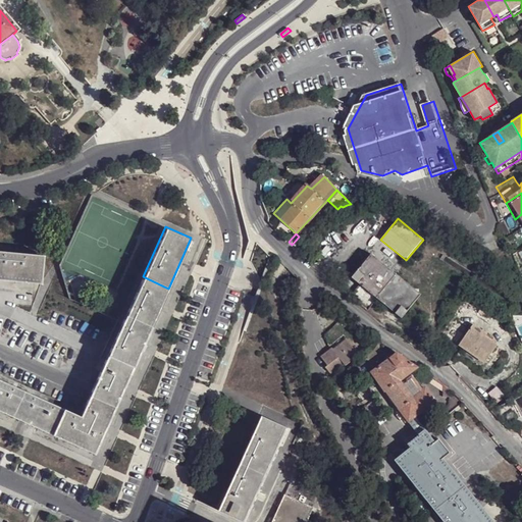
[(361,311),(378,293),(400,270),(374,249),(354,272),(359,276),(343,296),(361,311)]
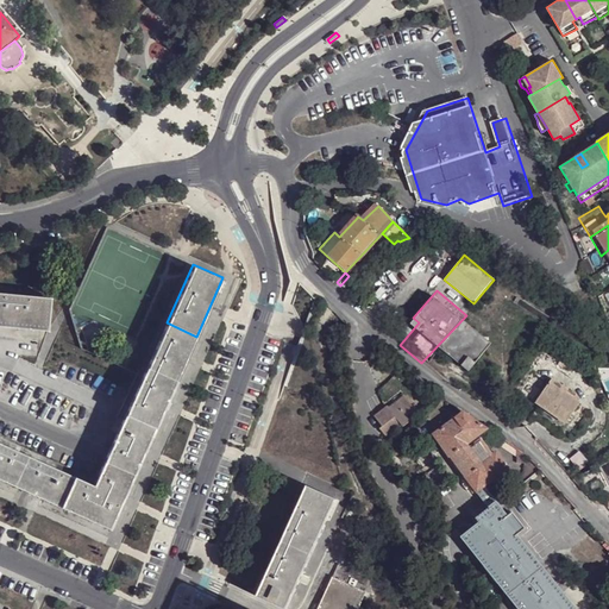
[(0,292),(0,325),(48,330),(51,297),(0,292)]
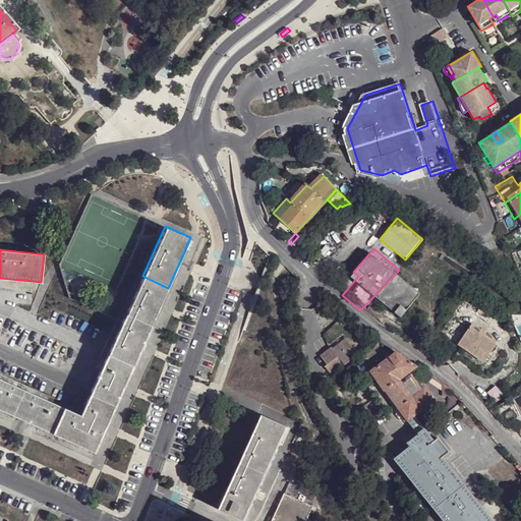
[(271,272),(274,275),(277,278),(285,269),(281,266),(279,264),(271,272)]
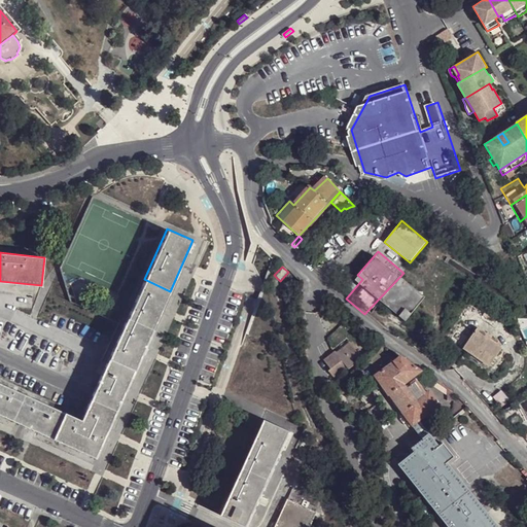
[(408,316),(429,293),(403,273),(382,295),(408,316)]
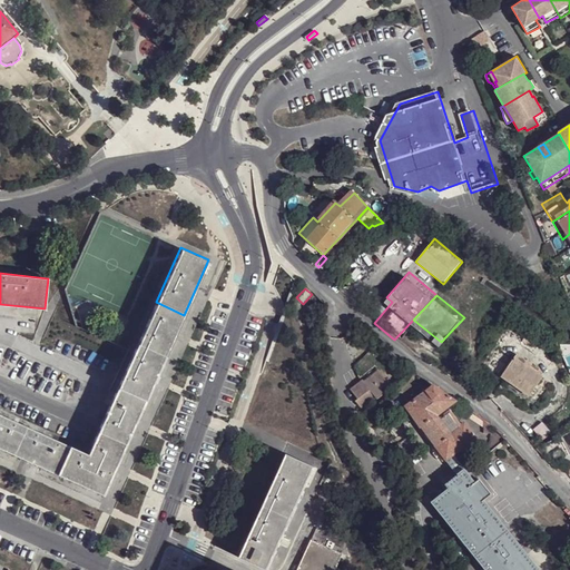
[(184,315),(156,302),(136,345),(165,357),(184,315)]
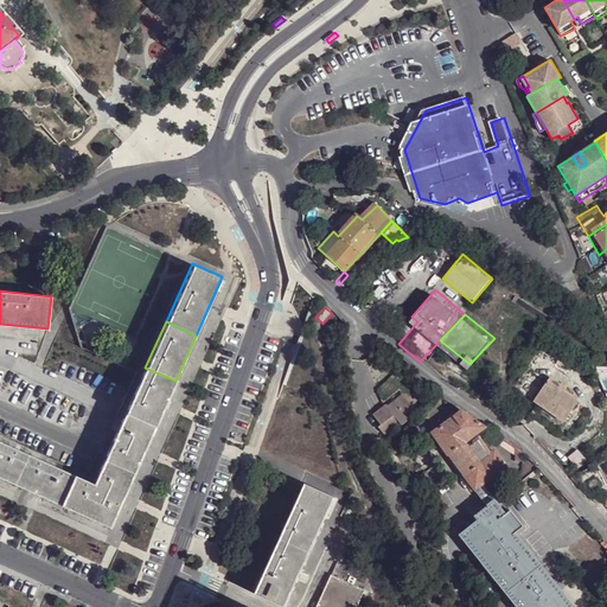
[(176,381),(145,368),(123,415),(153,429),(176,381)]
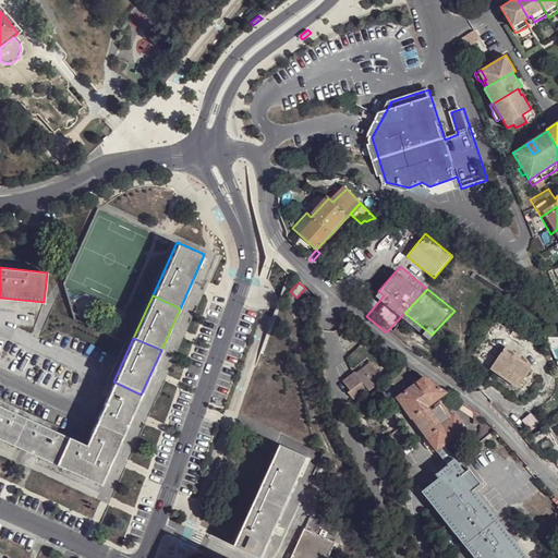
[(508,343),(493,365),(521,381),(534,363),(520,354),(522,350),(508,343)]
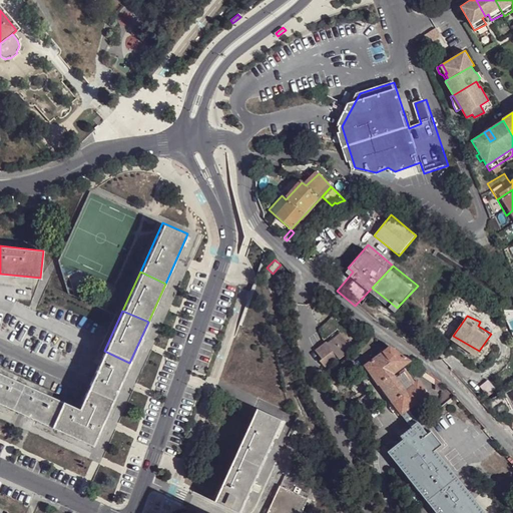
[(328,344),(318,352),(324,361),(322,363),(326,370),(332,366),(340,360),(341,362),(355,351),(343,335),(329,346),(328,344)]
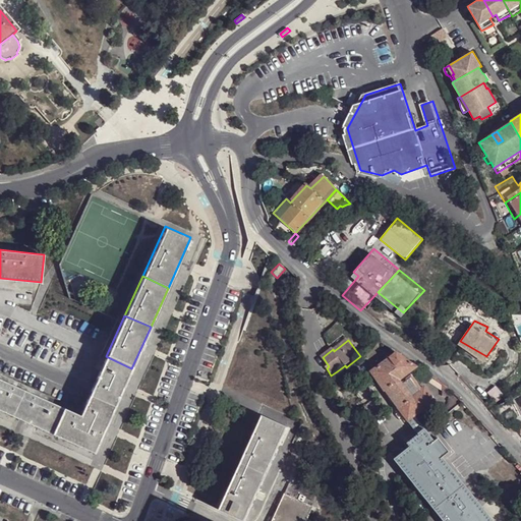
[(400,381),(417,367),(396,353),(371,371),(385,391),(386,390),(400,381)]
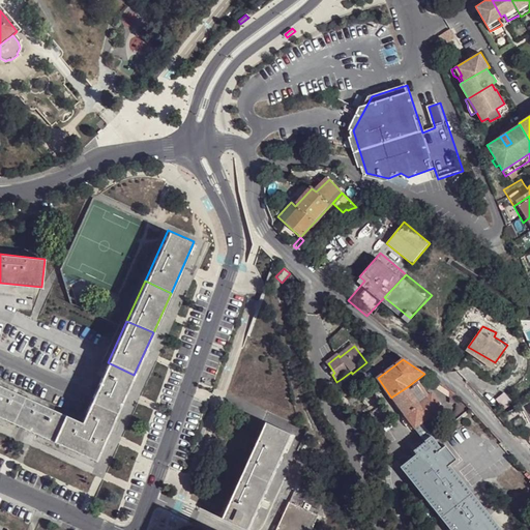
[(134,375),(108,362),(89,404),(115,416),(134,375)]
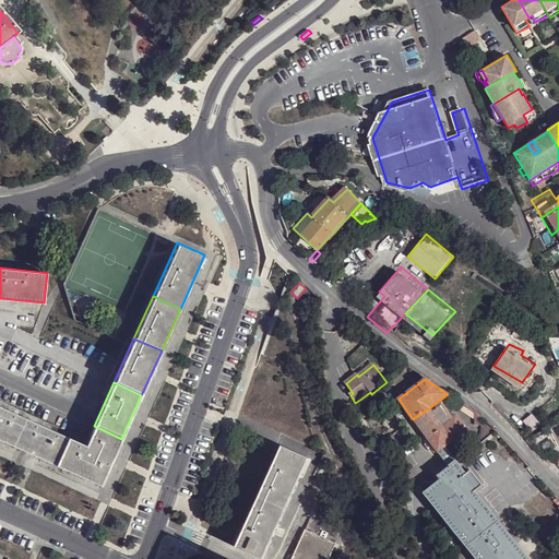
[(30,419),(0,405),(0,440),(18,448),(30,419)]
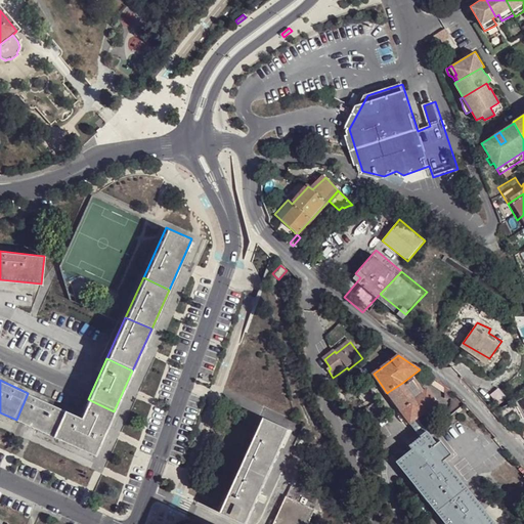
[(435,402),(427,389),(423,391),(413,380),(404,386),(402,383),(388,392),(401,410),(408,421),(409,423),(418,416),(435,402)]
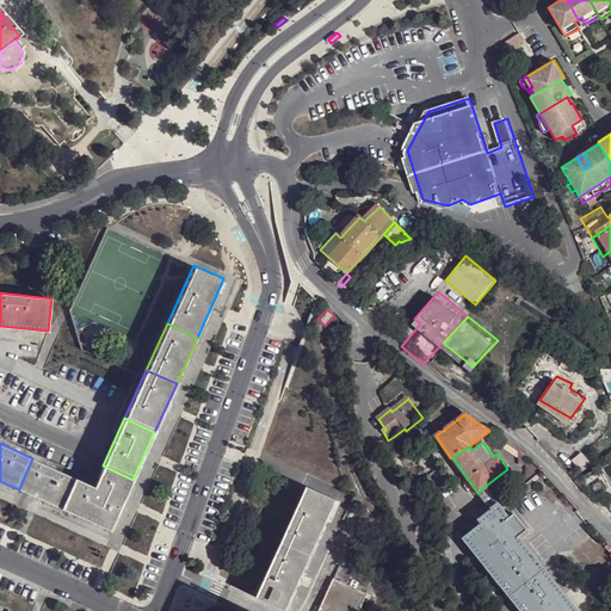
[(79,479),(32,458),(19,489),(65,511),(79,479)]
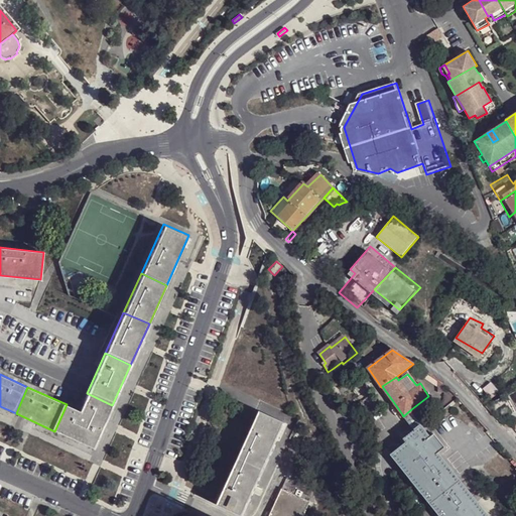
[(112,405),(87,393),(80,410),(67,404),(54,431),(93,447),(112,405)]
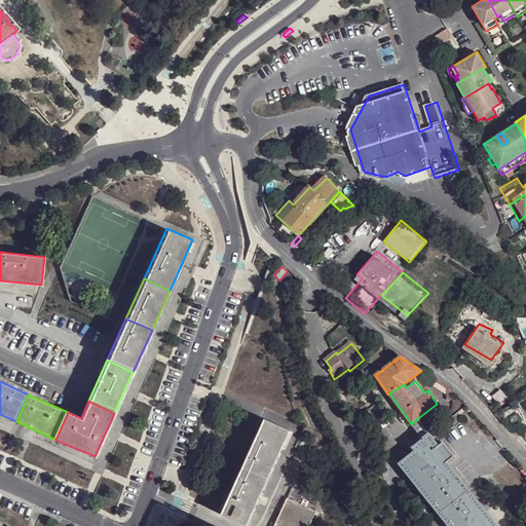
[(403,412),(400,414),(407,424),(410,422),(403,412)]
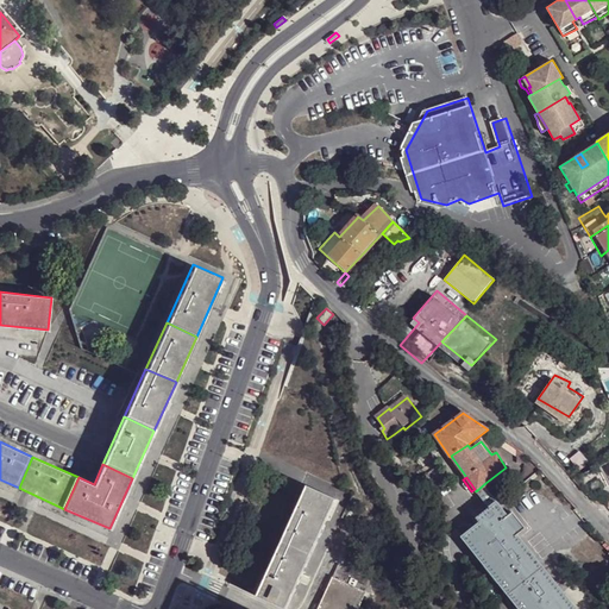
[(485,483),(476,491),(489,509),(498,502),(496,498),(485,483)]
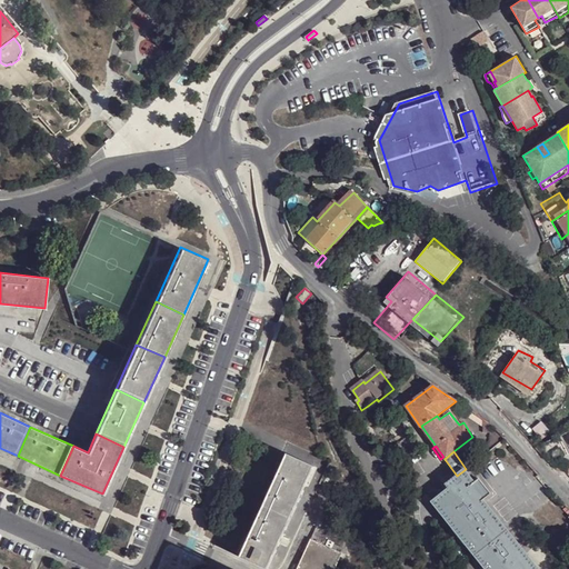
[(286,453),(261,508),(290,521),(315,467),(286,453)]
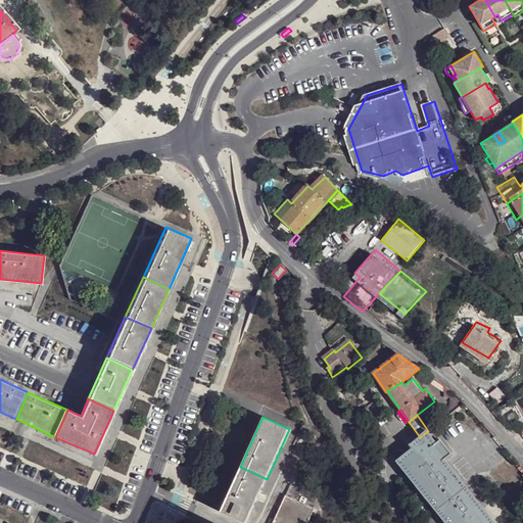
[(492,522),(444,460),(450,455),(441,442),(434,432),(443,425),(438,419),(426,428),(428,431),(420,437),(409,445),(412,449),(396,462),(444,522),(492,522)]
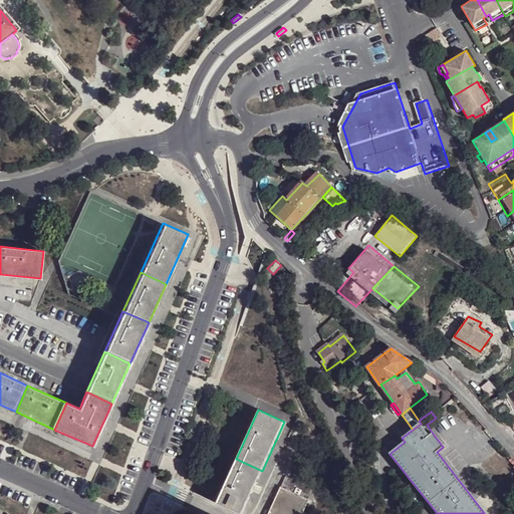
[(427,425),(434,435),(435,431),(434,426),(435,422),(436,418),(427,425)]
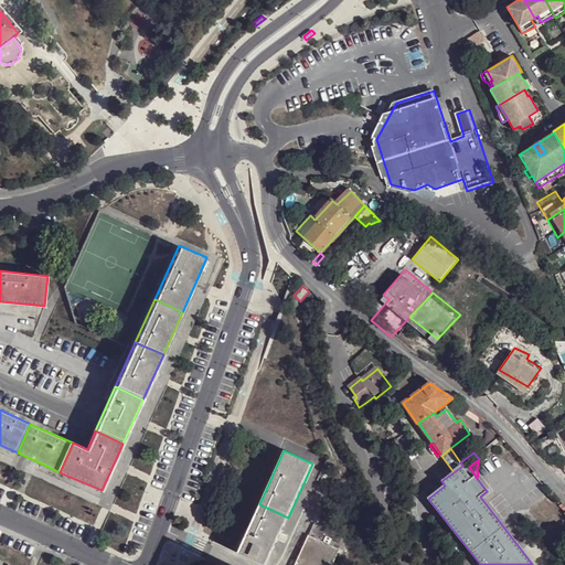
[(374,465),(381,478),(387,475),(382,461),(374,465)]
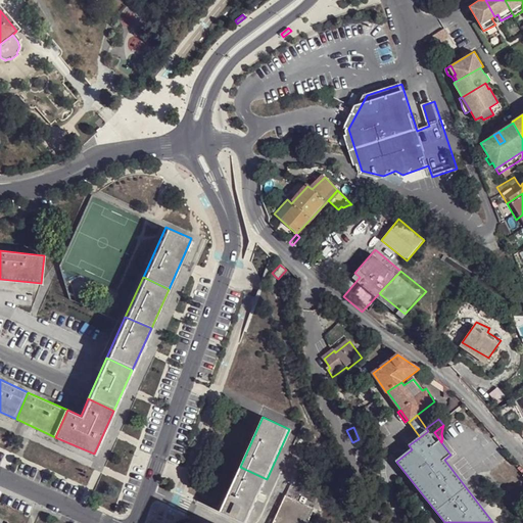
[(240,467),(220,512),(244,522),(246,522),(267,479),(240,467)]
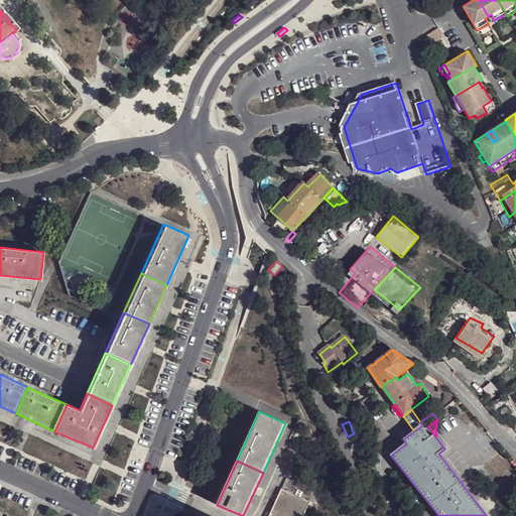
[(515,486),(515,483),(512,479),(501,489),(506,494),(515,486)]
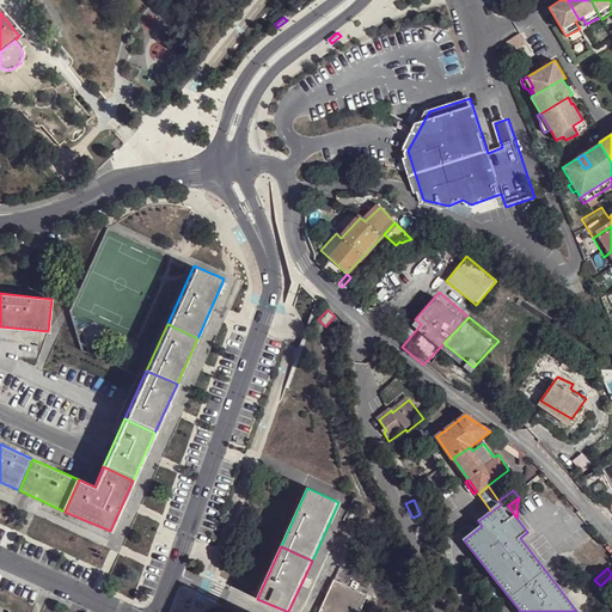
[(359,611),(367,595),(334,581),(319,611),(359,611)]
